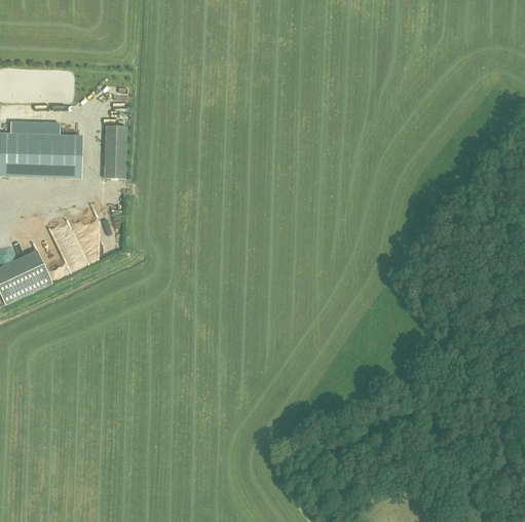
[(120,70),(120,80),(130,80),(130,70),(120,70)]
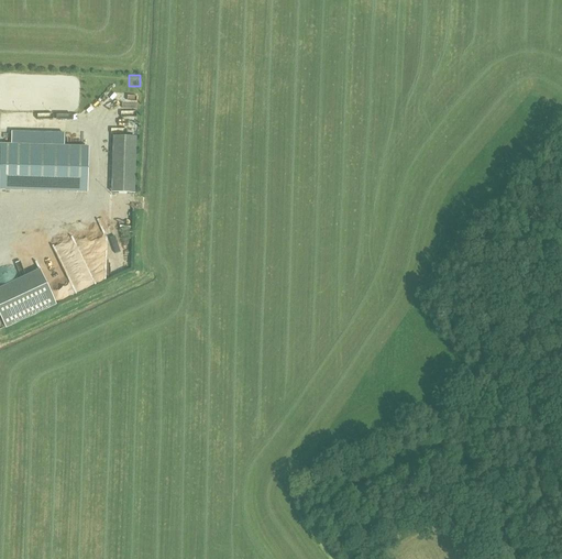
[(116,86),(114,77),(105,77),(105,87),(116,86)]
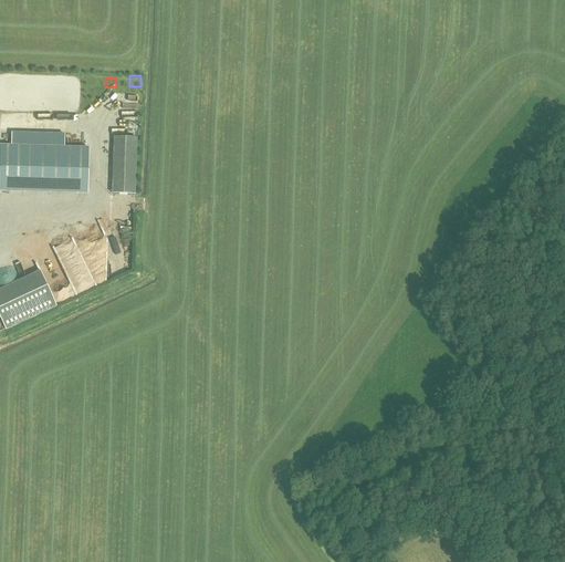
[(135,191),(136,134),(113,134),(112,190),(135,191)]
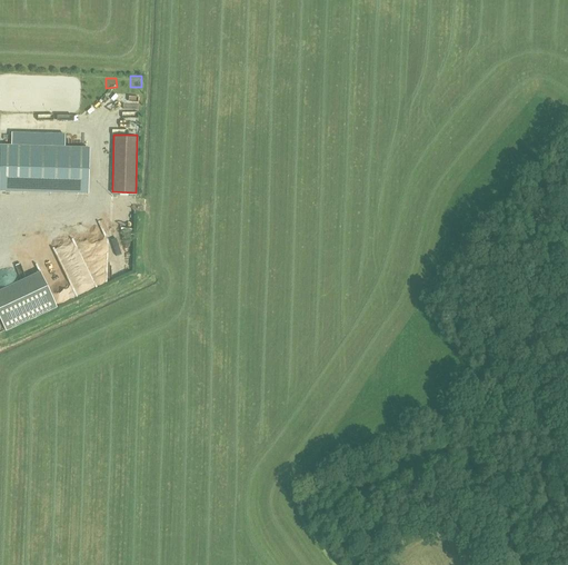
[(0,188),(87,192),(88,146),(0,141),(0,188)]
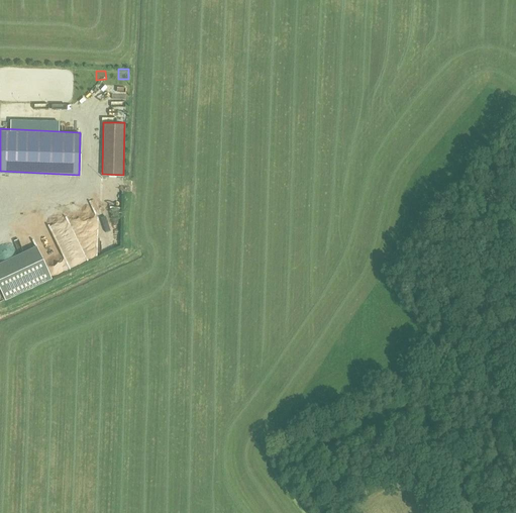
[(50,276),(35,244),(0,261),(0,286),(5,297),(50,276)]
